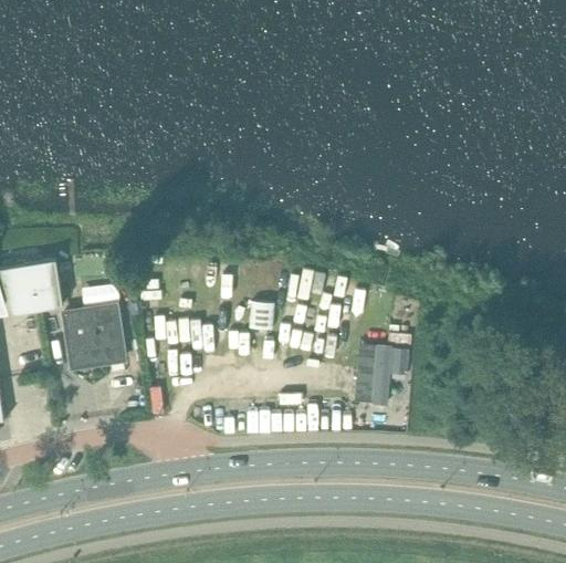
[(54,260),(45,262),(3,269),(0,269),(0,274),(12,316),(63,308),(54,260)]
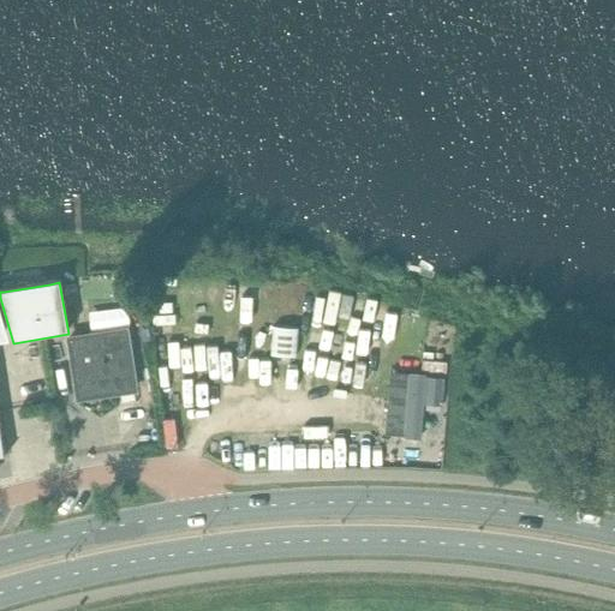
[(274,330),(273,359),(296,360),(298,331),(274,330)]
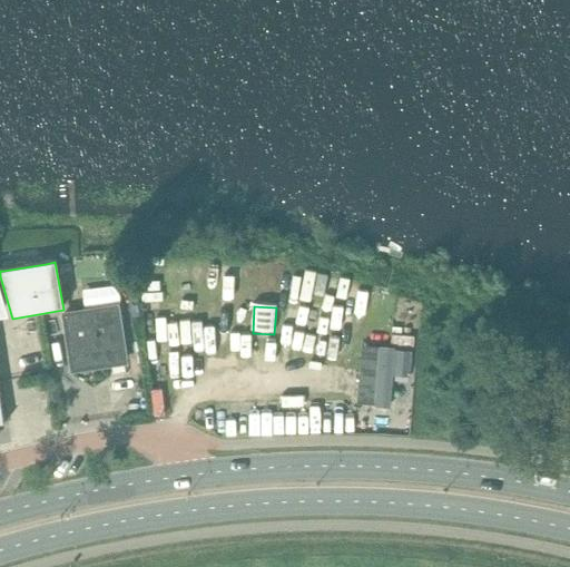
[(64,318),(67,339),(72,372),(125,364),(116,309),(64,318)]
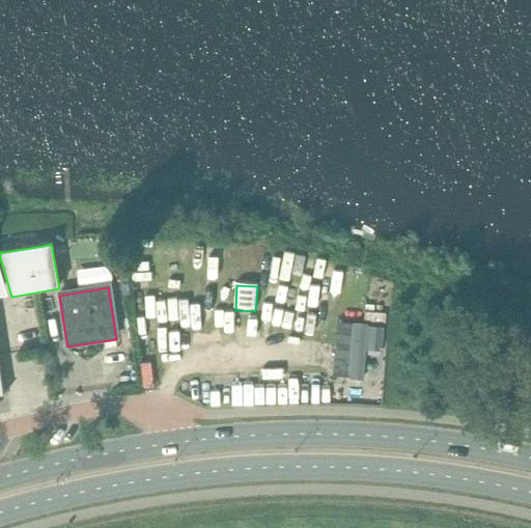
[(178,324),(176,297),(145,299),(146,326),(178,324)]
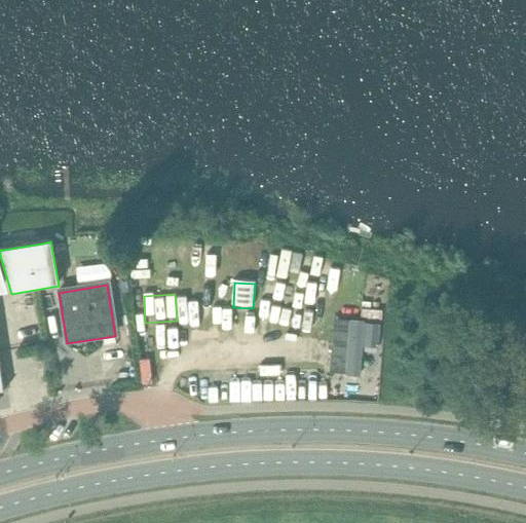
[(219,307),(220,328),(230,328),(229,307),(219,307)]
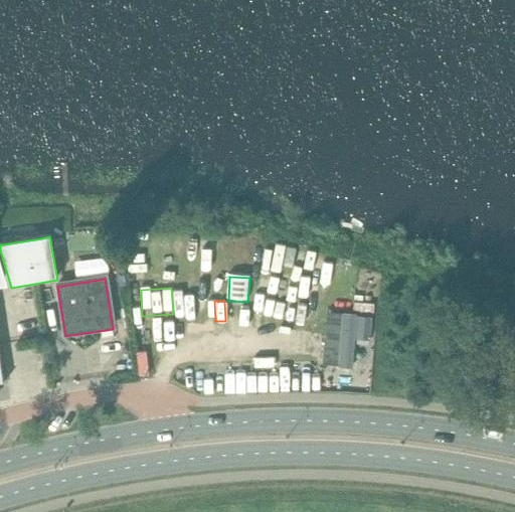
[(341,315),(337,369),(353,370),(355,341),(370,342),(372,319),(357,318),(357,316),(341,315)]
